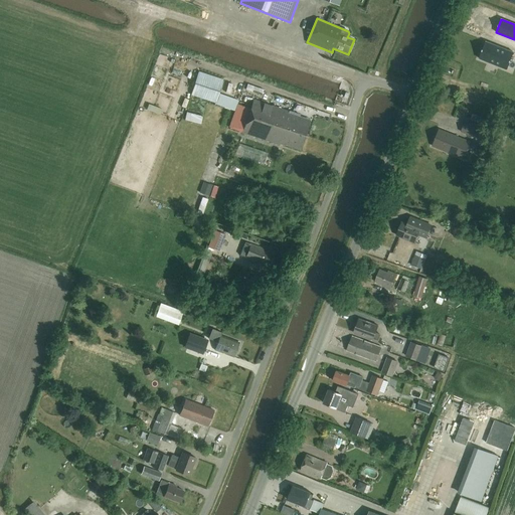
[(486,41),(479,58),(507,69),(514,52),(486,41)]
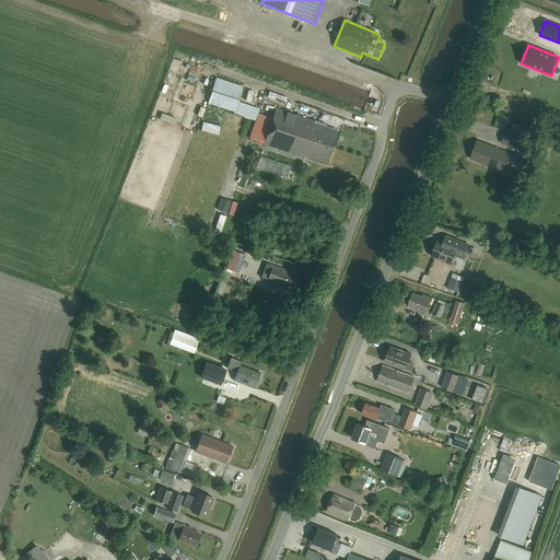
[(243,86),(217,78),(208,103),(234,112),(243,86)]
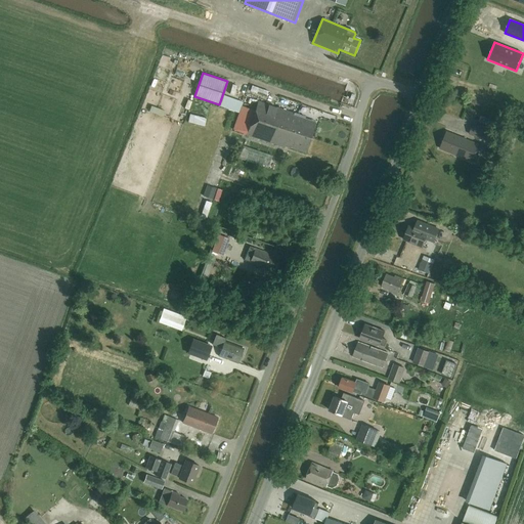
[(299,134),(310,138),(314,127),(303,123),(305,118),(258,101),(255,111),(242,106),(239,114),(293,132),(292,134),(298,136),(299,134)]
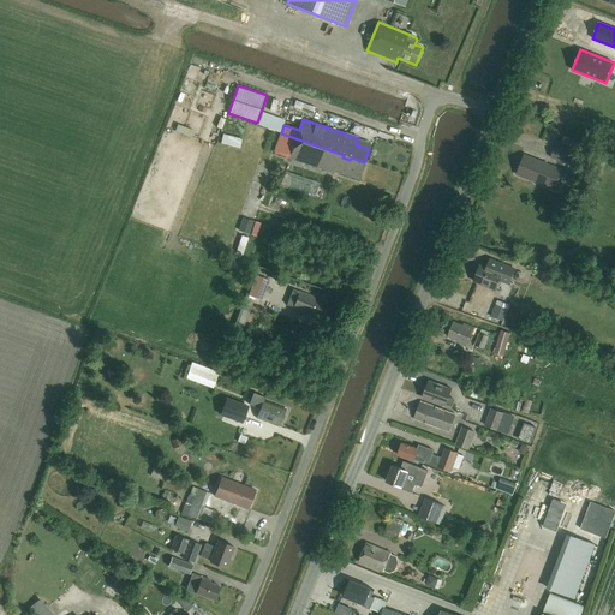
[(242,136),(225,132),(221,144),(239,148),(242,136)]
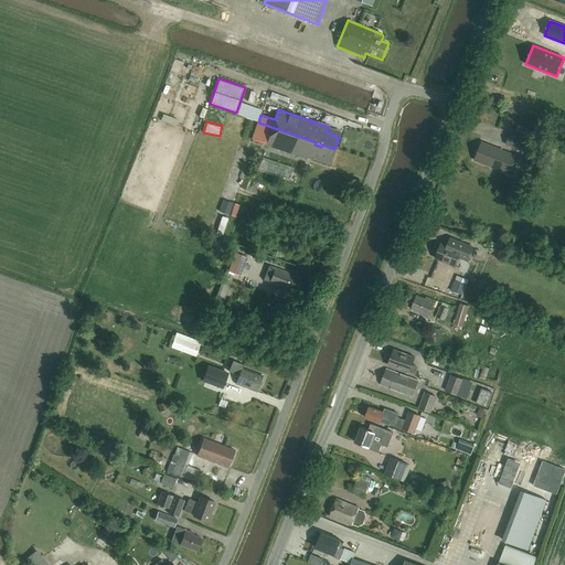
[(316,142),(258,123),(252,139),(266,145),(266,146),(307,159),(307,158),(312,160),(312,158),(329,163),(334,149),(322,145),(321,147),(315,145),(316,142)]
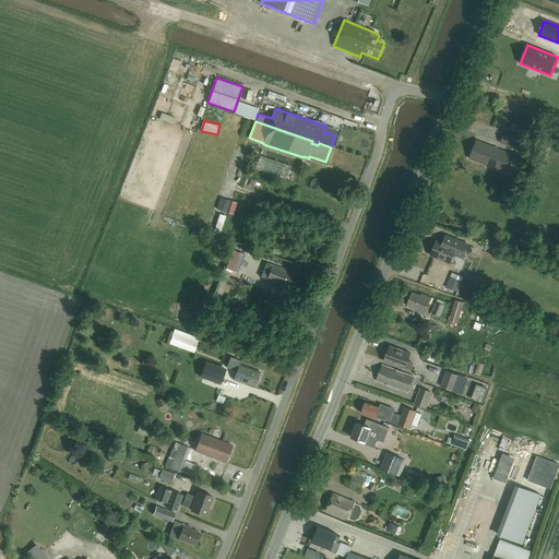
[(526,129),(513,123),(511,130),(506,128),(500,143),(519,151),(526,129)]
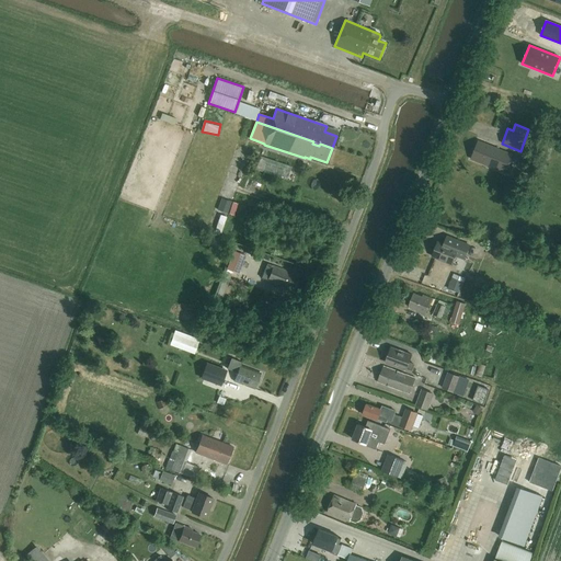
[(489,145),(478,141),(470,159),(507,174),(515,156),(495,148),(494,150),(489,147),(489,145)]
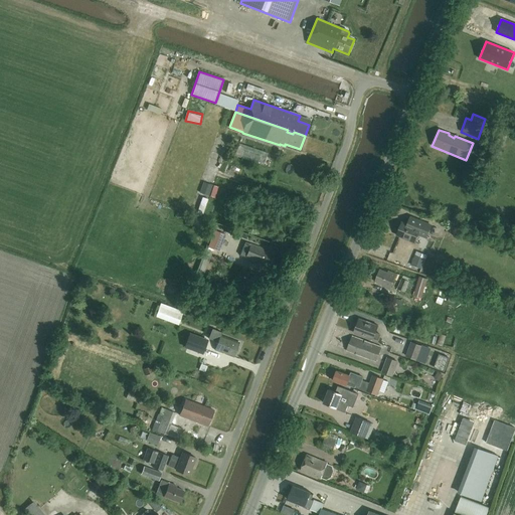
[(268,153),(239,144),(235,156),(264,165),(268,153)]
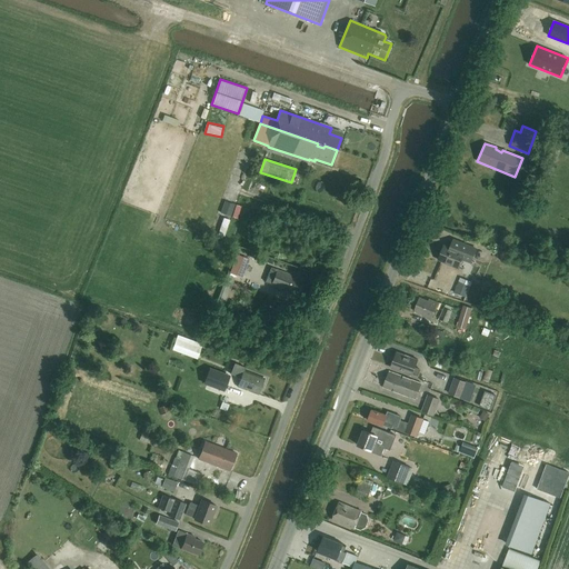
[(452,240),(449,248),(445,246),(438,260),(459,268),(463,257),(471,260),(476,249),(462,243),(452,240)]
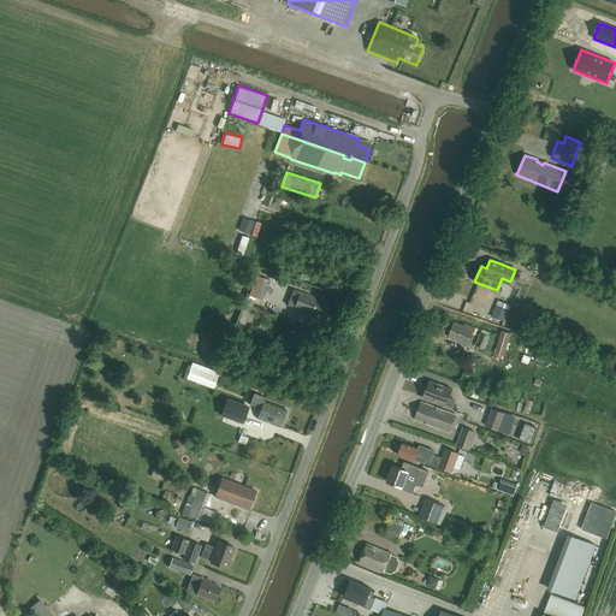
[(256,276),(248,295),(262,301),(270,280),(256,276)]
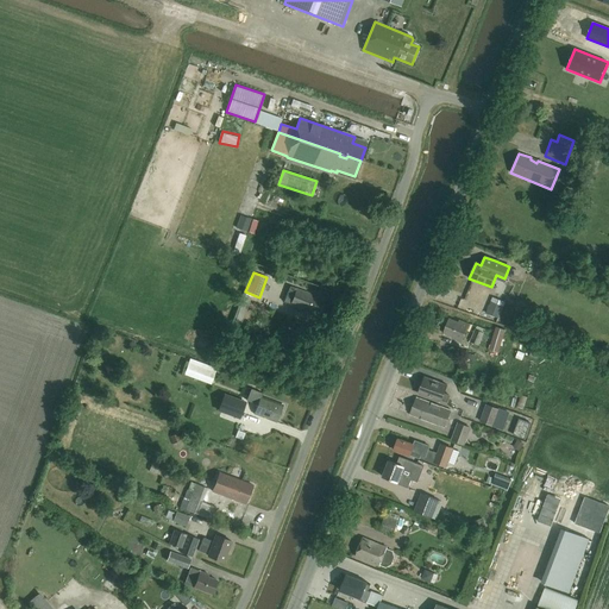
[(324,299),(296,289),(290,306),(318,315),(324,299)]
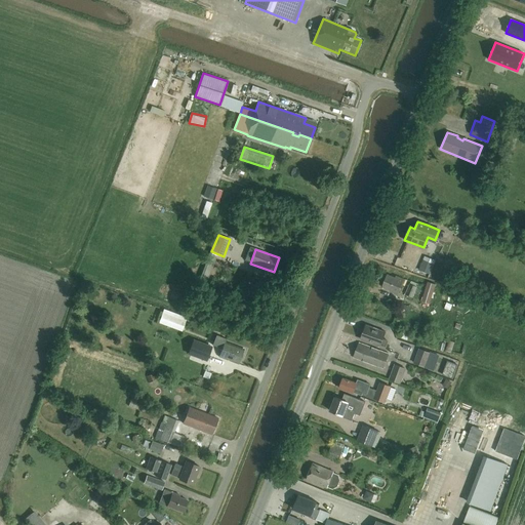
[(395,278),(387,275),(381,287),(390,290),(389,291),(398,295),(404,279),(396,276),(395,278)]
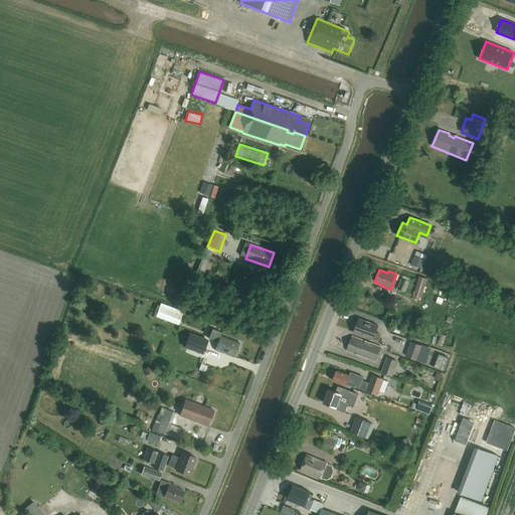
[(415,295),(423,298),(431,278),(422,275),(415,295)]
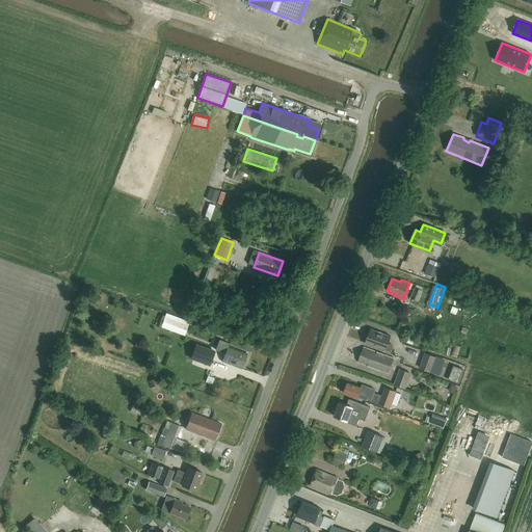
[(423,290),(416,287),(410,299),(418,302),(423,290)]
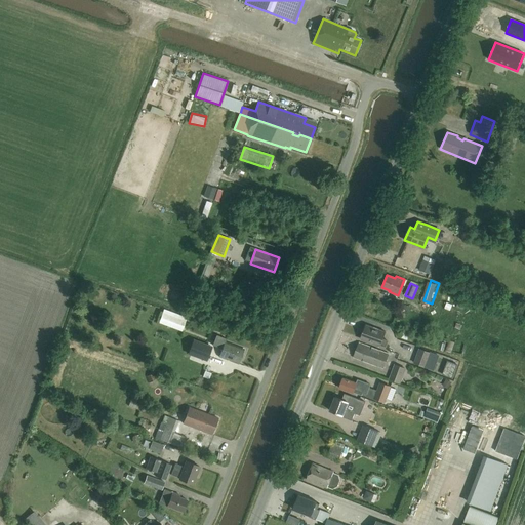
[(445,306),(452,309),(454,303),(447,300),(445,306)]
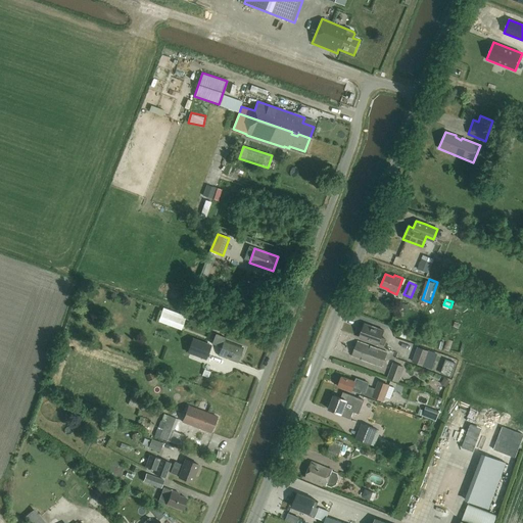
[(162,312),(158,322),(181,330),(185,320),(162,312)]
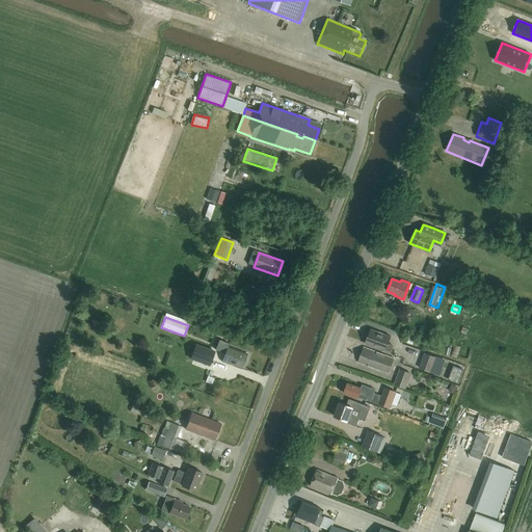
[(391,337),(371,329),(366,344),(384,351),(386,350),(391,351),(393,346),(388,344),(391,337)]
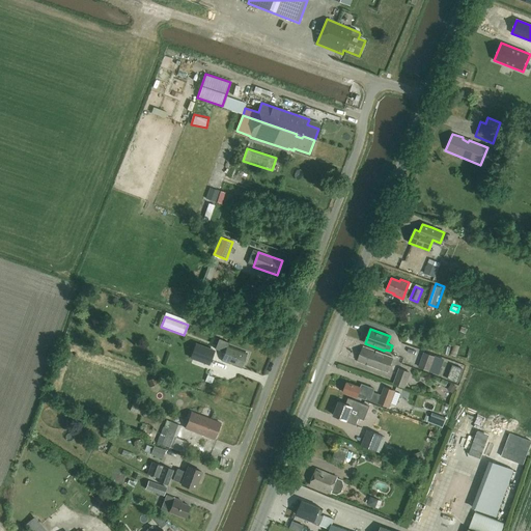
[(247,354),(223,344),(217,347),(225,351),(221,361),(241,368),(247,354)]
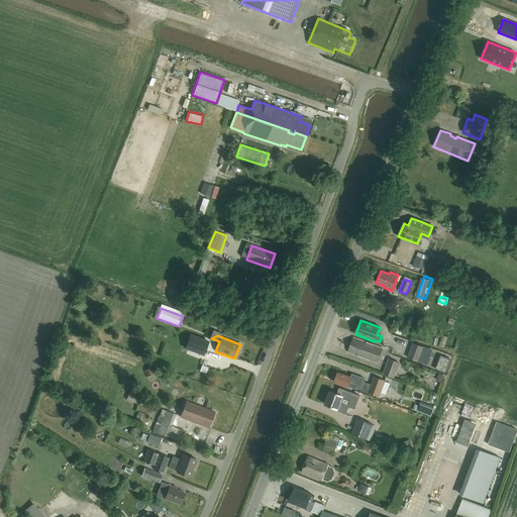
[(383,348),(353,337),(348,352),(378,364),(383,348)]
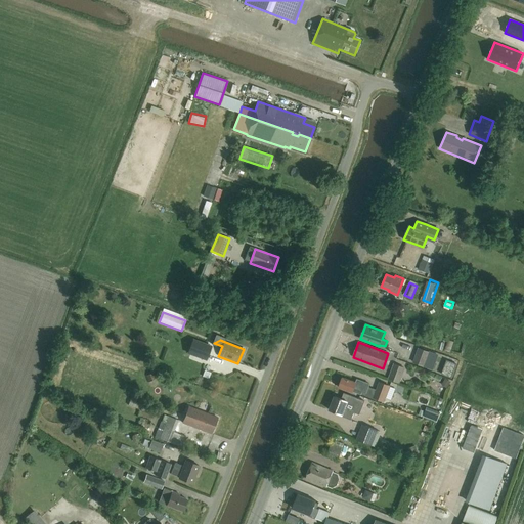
[(209,356),(210,344),(202,343),(201,355),(209,356)]
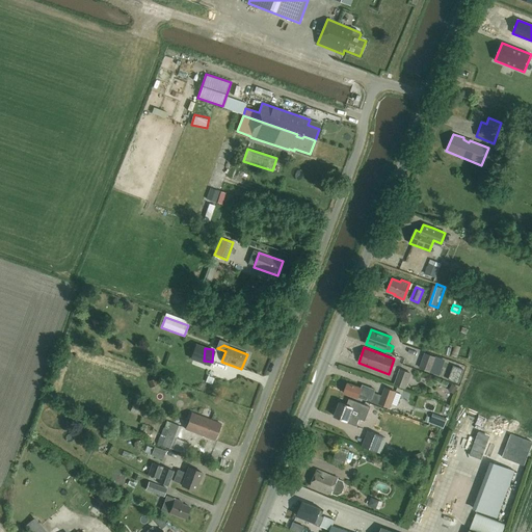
[(436,357),(425,353),(419,369),(430,373),(436,357)]
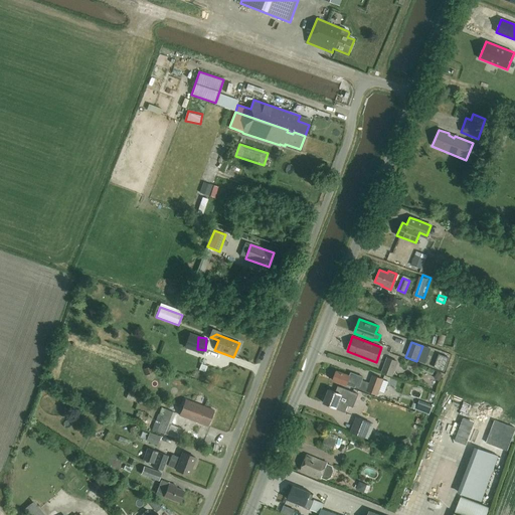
[(397,362),(387,358),(381,372),(392,376),(397,362)]
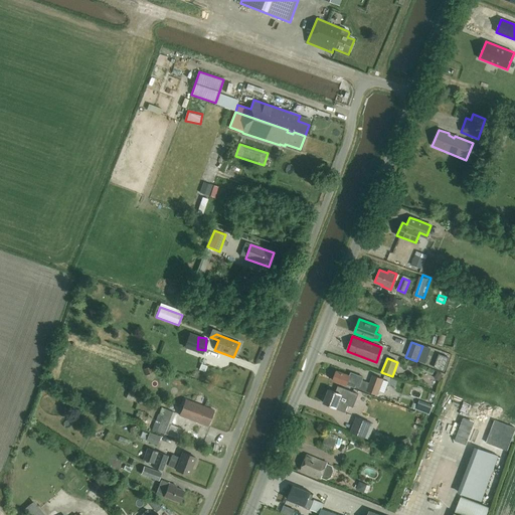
[(151,364),(145,368),(148,373),(154,370),(151,364)]
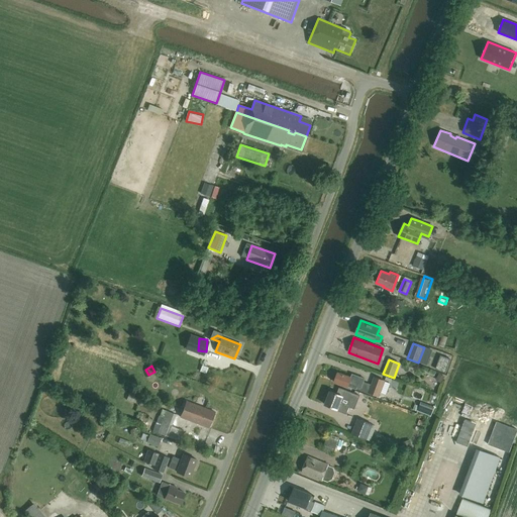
[(351,378),(337,373),(334,382),(347,387),(349,384),(356,387),(356,390),(379,398),(385,381),(374,377),(371,386),(364,383),(365,379),(352,375),(351,378)]
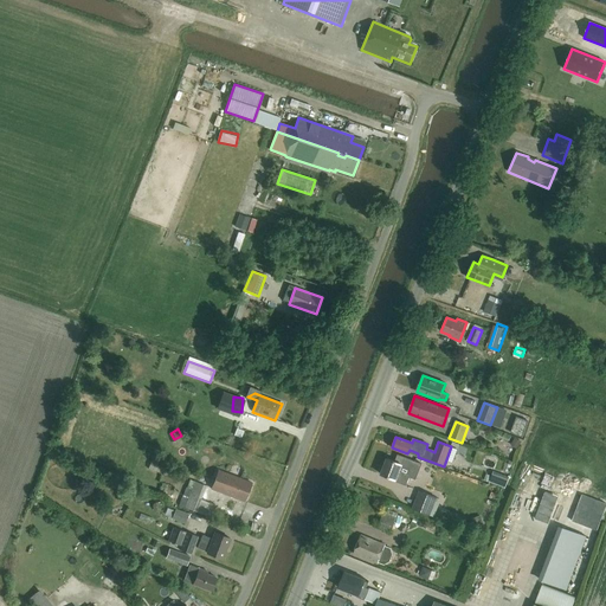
[(416,462),(398,455),(394,462),(387,458),(385,466),(382,465),(381,466),(379,471),(380,472),(381,474),(381,475),(394,479),(394,481),(406,485),(416,462)]
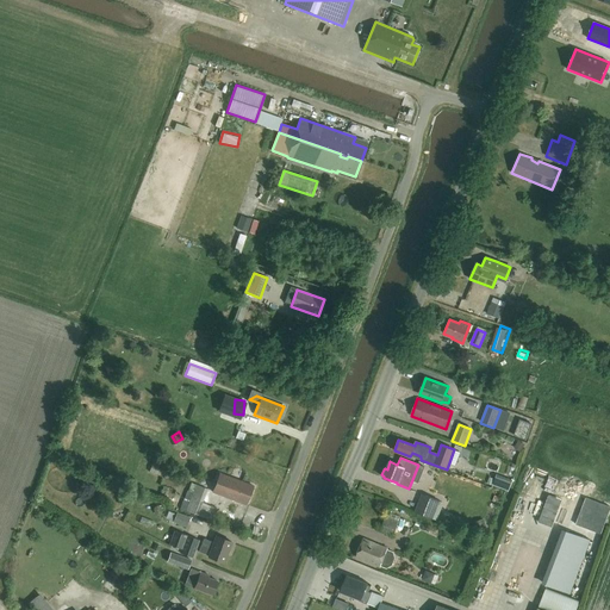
[(253,486),(219,473),(215,486),(225,490),(223,496),(232,500),(234,499),(235,499),(234,500),(246,505),(253,486)]
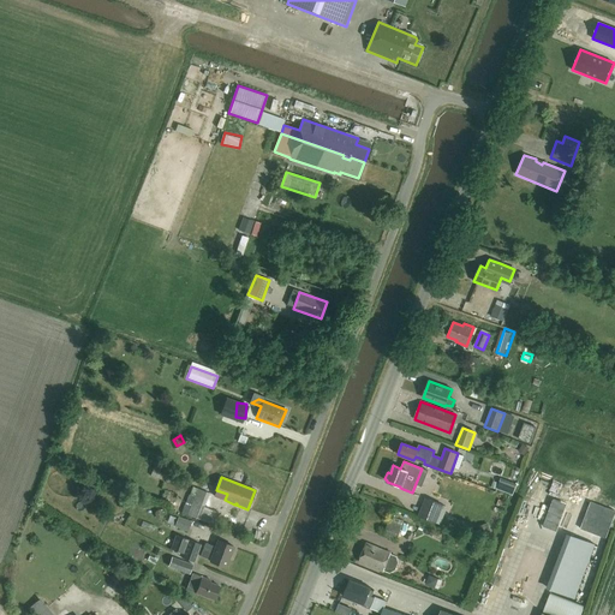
[(517,484),(501,478),(496,489),(513,495),(517,484)]
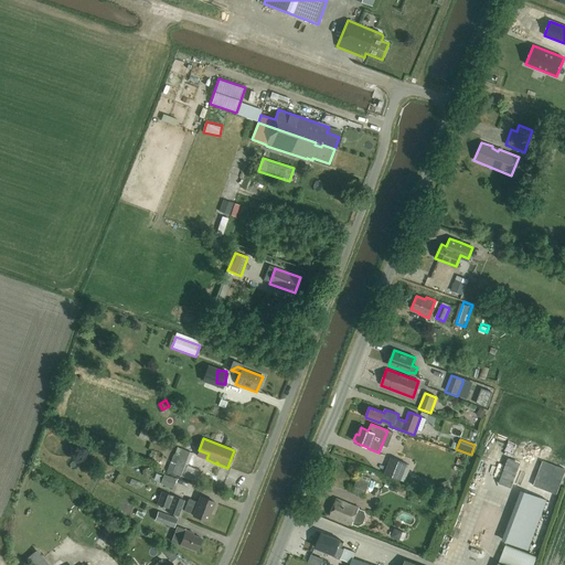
[(160,458),(167,458),(167,446),(157,446),(157,450),(160,451),(160,458)]
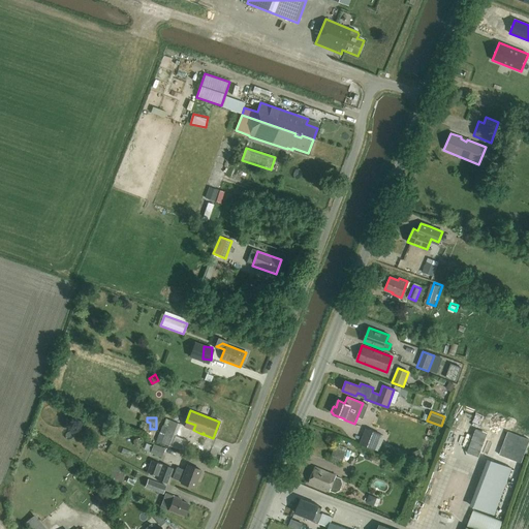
[(157,442),(182,452),(187,439),(176,435),(180,425),(166,418),(157,442)]
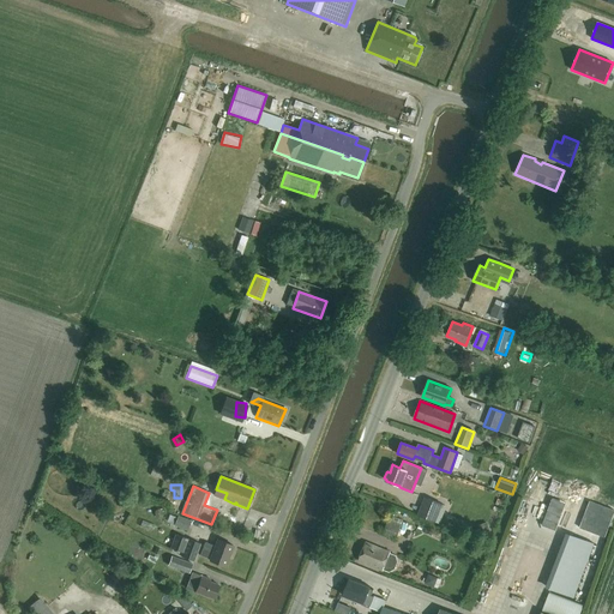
[(441,505),(428,500),(421,517),(434,523),(441,505)]
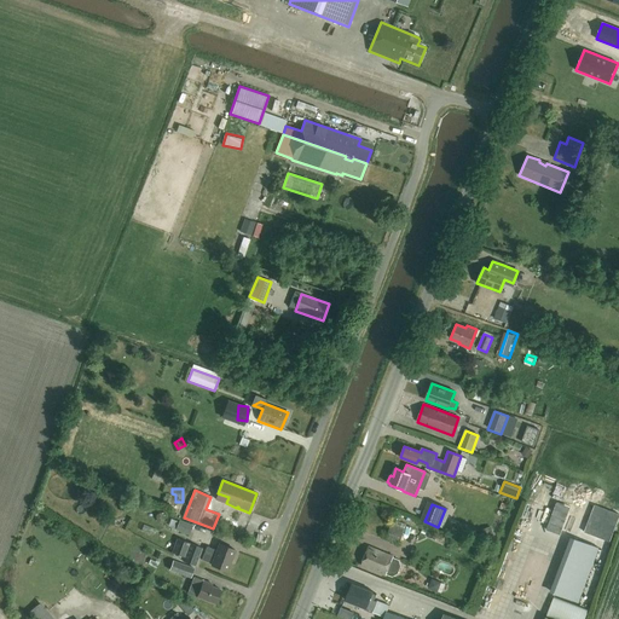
[(179,520),(175,530),(189,536),(192,526),(179,520)]
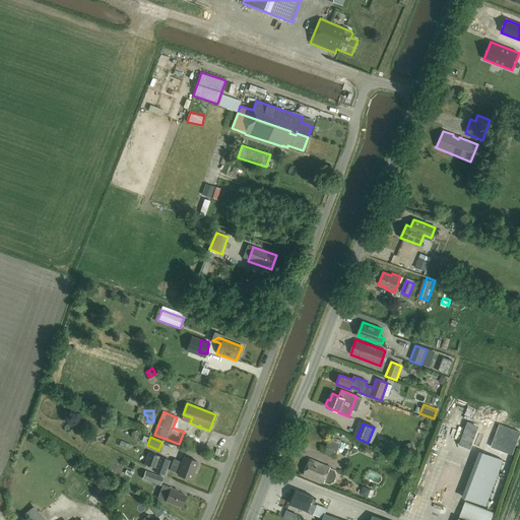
[(330,437),(324,454),(336,458),(340,444),(334,442),(335,439),(330,437)]
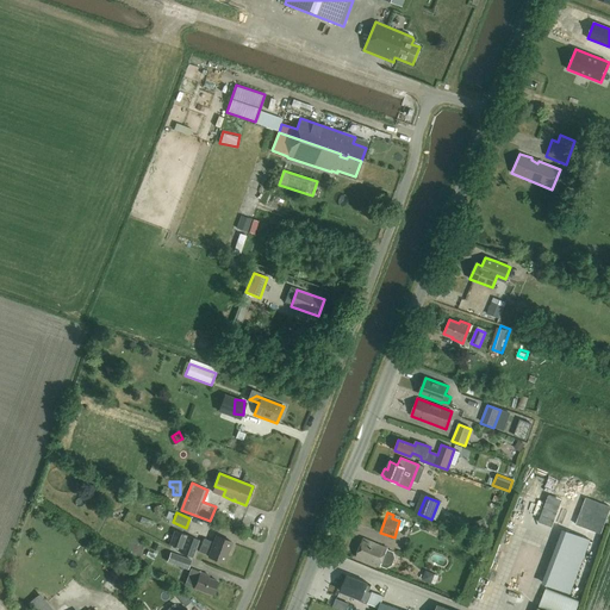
[(200,541),(175,531),(170,545),(182,549),(181,554),(193,559),(200,541)]
